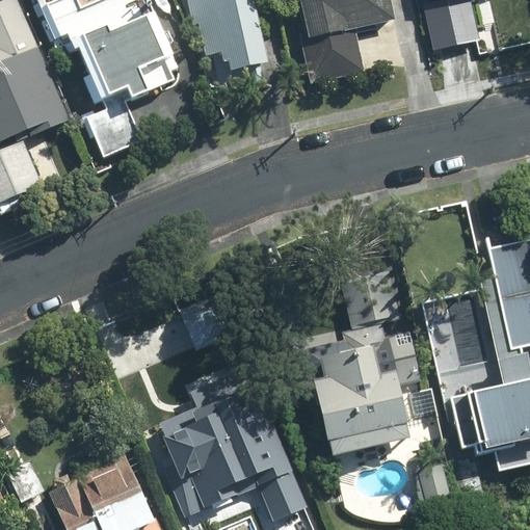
[(68,118),(16,0),(4,0),(0,2),(0,140),(28,128),(30,135),(68,118)]
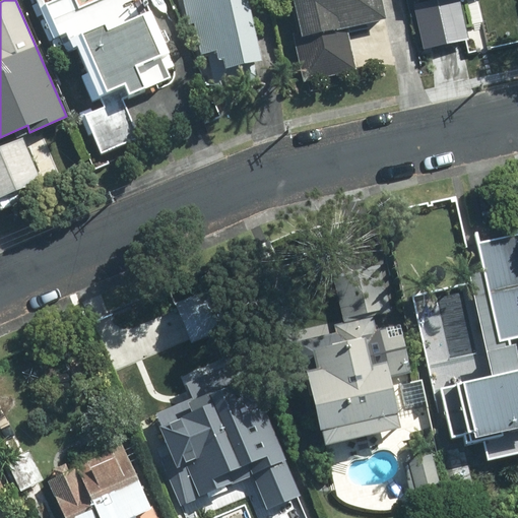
[(90,108),(78,113),(87,134),(90,132),(99,151),(137,135),(121,99),(173,77),(164,56),(169,54),(146,0),(98,0),(79,8),(75,0),(56,0),(40,7),(53,37),(61,35),(68,51),(75,48),(86,73),(80,76),(90,100),(102,94),(107,106),(92,112),(90,108)]
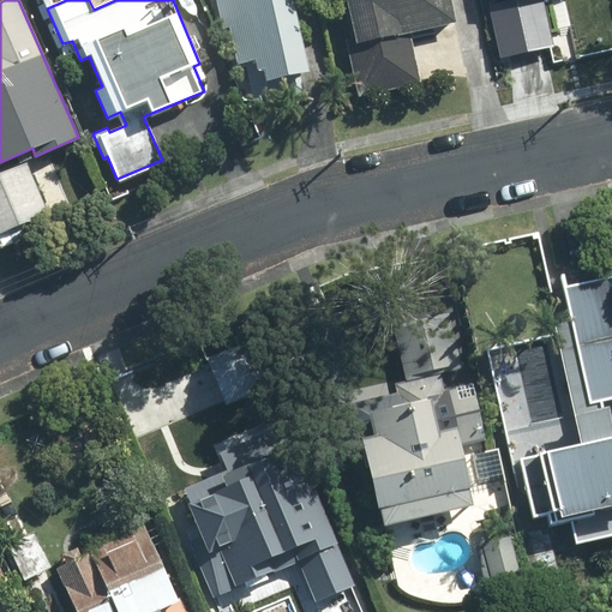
[(309,71),(292,0),(219,0),(225,27),(229,25),(238,64),(258,60),(259,70),(267,69),(269,81),(309,71)]
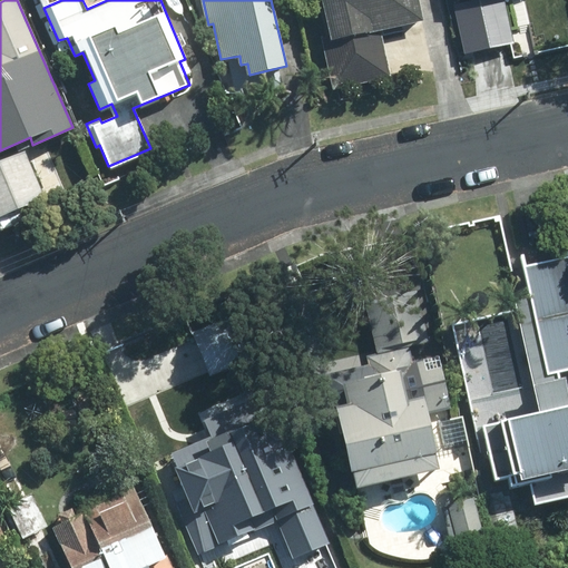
[(323,0),(332,35),(323,37),(334,87),(391,75),(380,29),(423,19),(419,0),(323,0)]
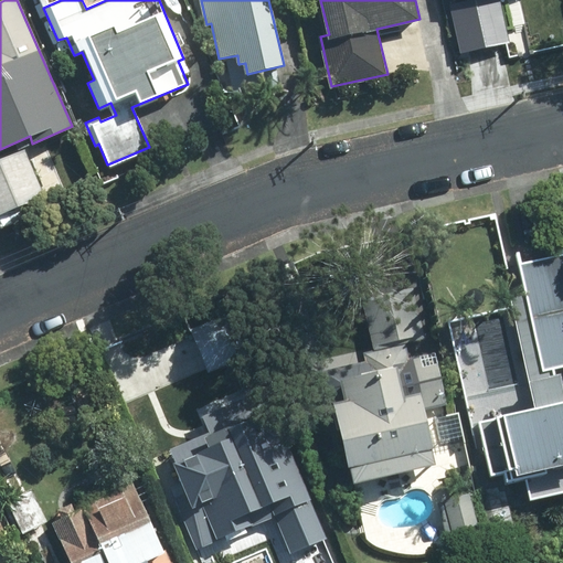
[(24,151),(0,160),(0,212),(43,194),(24,151)]
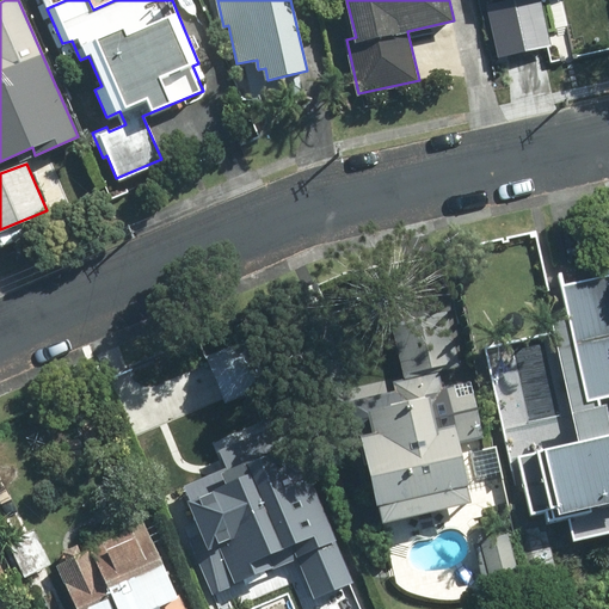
[(571,327),(483,348),(511,469),(520,467),(530,515),(548,510),(552,522),(608,509),(608,436),(608,437),(600,397),(608,393),(608,275),(563,287),(571,327)]
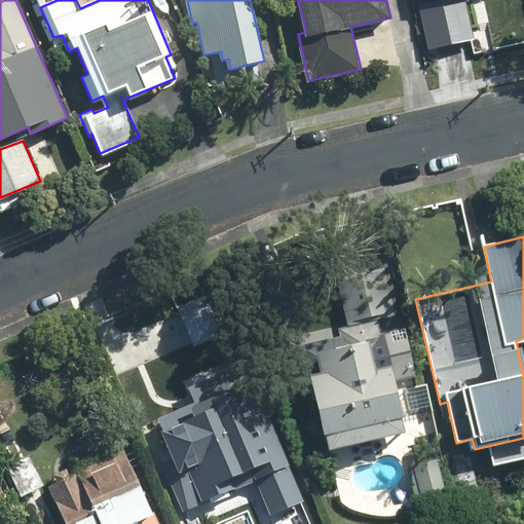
[(417,385),(404,329),(378,334),(375,317),(395,313),(385,271),(339,281),(348,323),(338,325),(341,336),(300,344),(307,376),(314,375),(331,449),(408,433),(399,389),(417,385)]
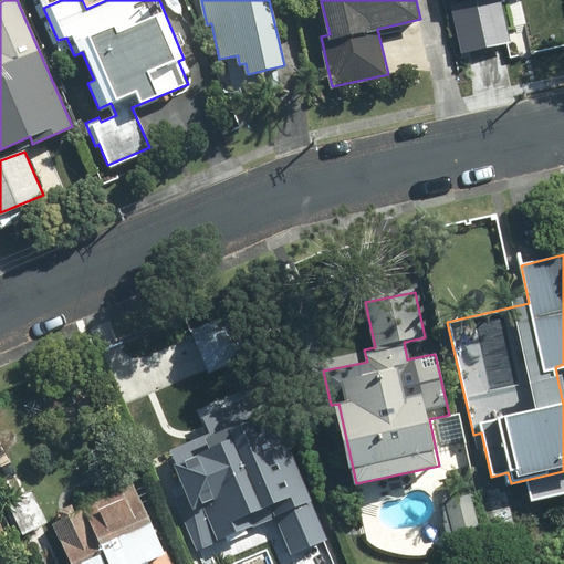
[(233,312),(191,330),(209,372),(251,354),(233,312)]
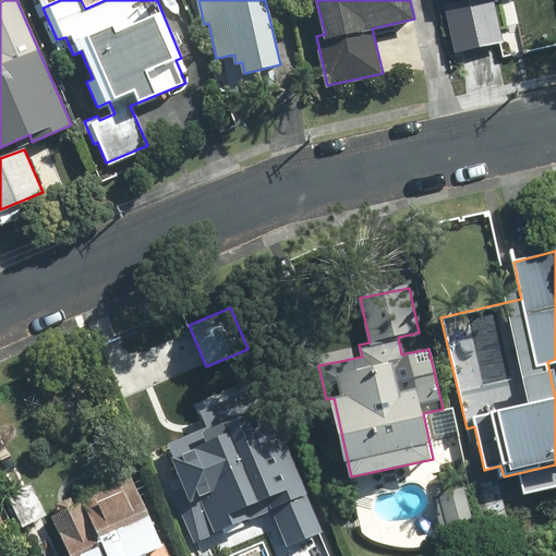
[(323,531),(265,399),(212,423),(216,433),(169,452),(183,486),(173,491),(195,540),(272,507),(289,546),(323,531)]
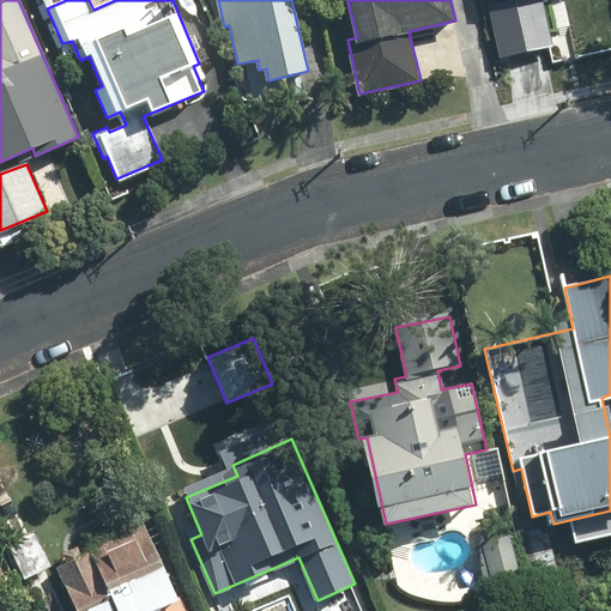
[(183,610),(146,524),(56,563),(77,610),(183,610)]
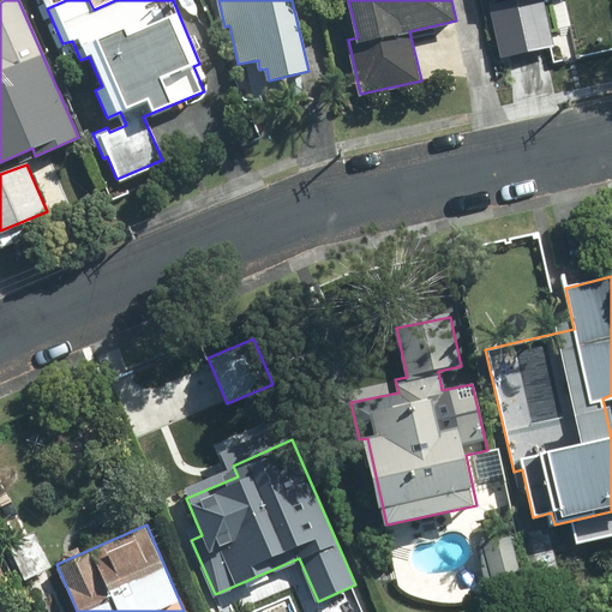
[(509,537),(485,544),(493,580),(519,573),(509,537)]
